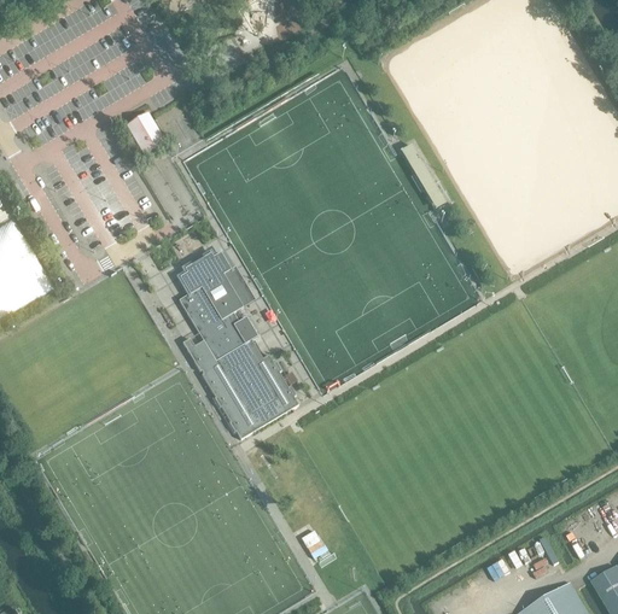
[(165,142),(147,111),(127,123),(145,155),(165,142)]
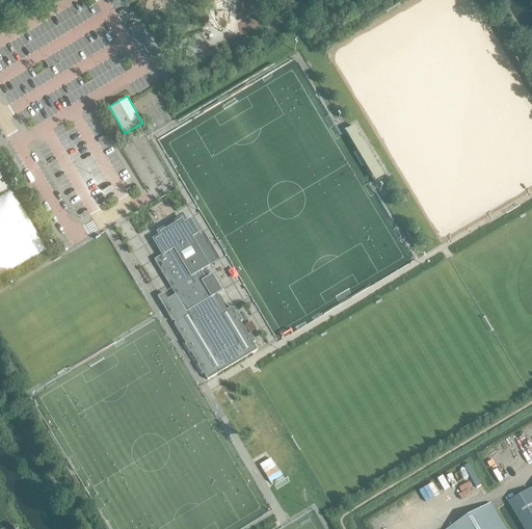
[(216,292),(221,289),(212,272),(206,276),(201,268),(209,264),(220,257),(203,229),(198,231),(190,216),(183,220),(181,217),(159,231),(161,234),(155,238),(162,250),(163,252),(154,257),(171,286),(173,286),(177,293),(168,298),(163,290),(157,294),(171,319),(174,318),(175,321),(174,321),(185,342),(184,342),(189,350),(190,349),(198,363),(197,363),(202,371),(203,371),(207,377),(250,351),(257,348),(253,341),(255,340),(249,332),(248,333),(240,319),(242,318),(237,311),(235,312),(231,305),(225,308),(216,292)]
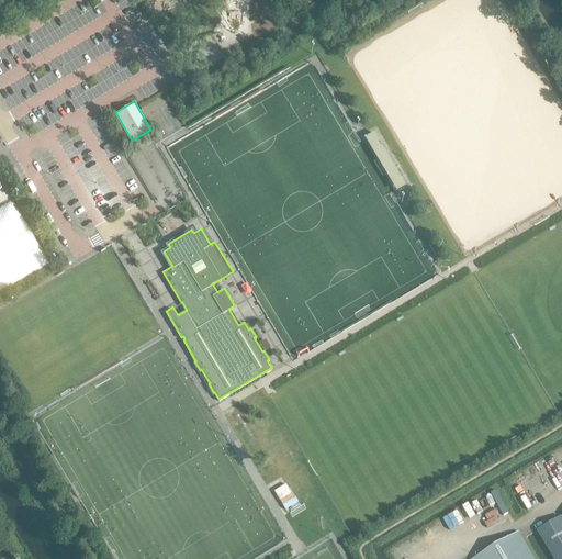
[(561,462),(560,458),(513,487),(524,505),(561,482),(561,462)]
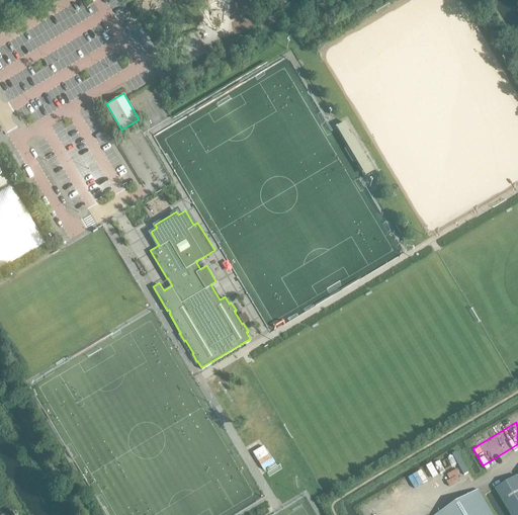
[(264,442),(253,448),(263,465),(274,459),(264,442)]
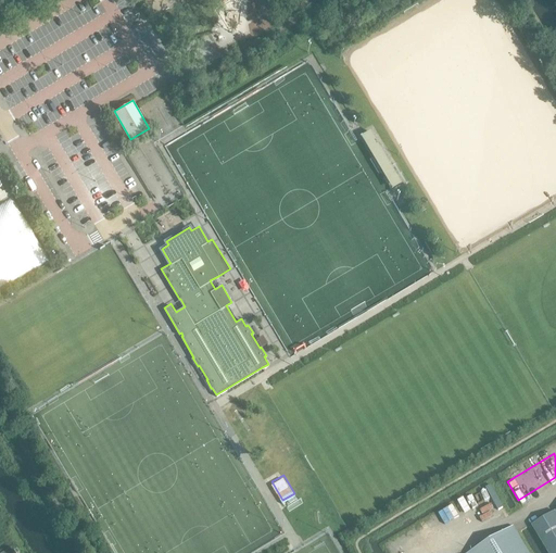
[(491,491),(445,518),(456,537),(503,510),(491,491)]
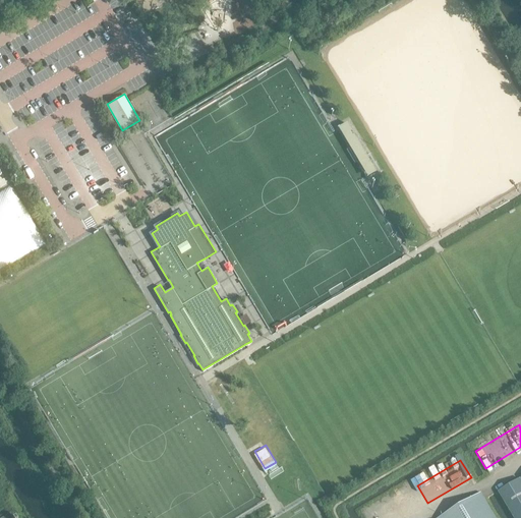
[(520,517),(520,478),(520,476),(499,488),(515,517),(520,517)]
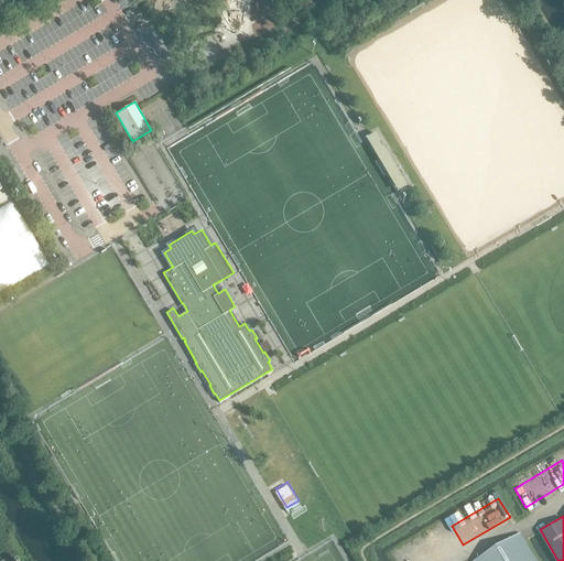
[(534,560),(525,546),(499,560),(534,560)]
